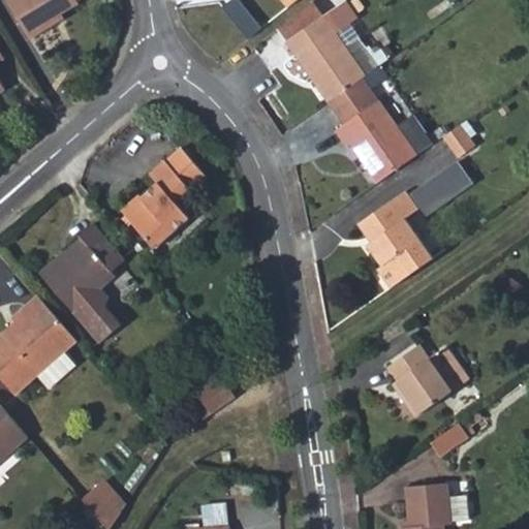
[(3,0),(28,39),(55,24),(52,19),(78,5),(76,3),(73,0),(3,0)]
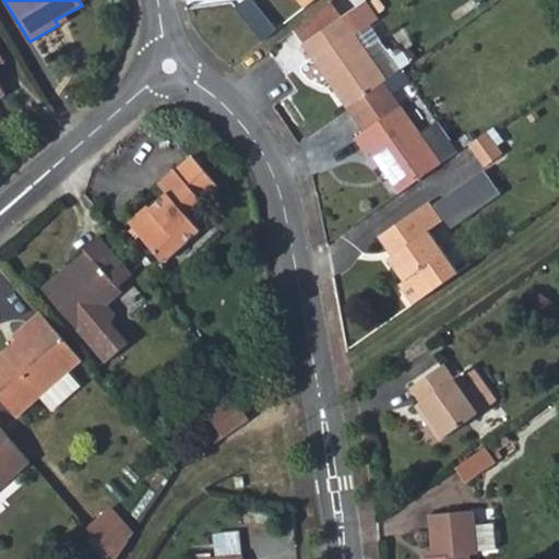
[(363,6),(358,0),(333,0),(288,35),(299,51),(363,6)]
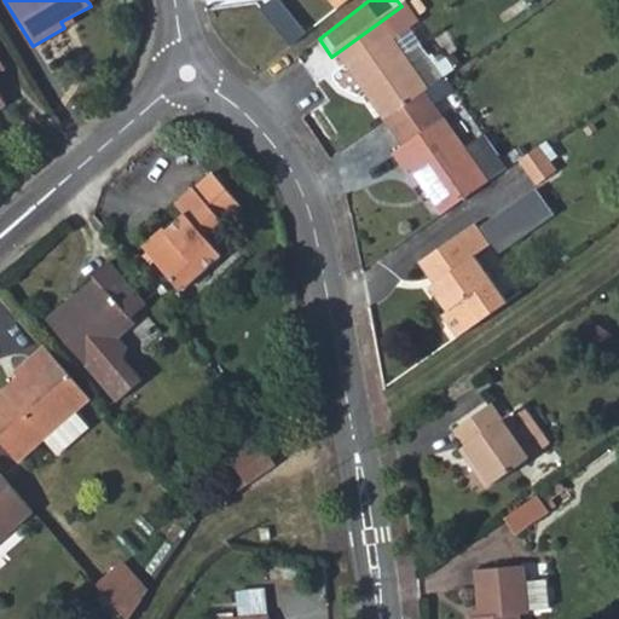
[(322,0),(333,13),(350,0),(322,0)]
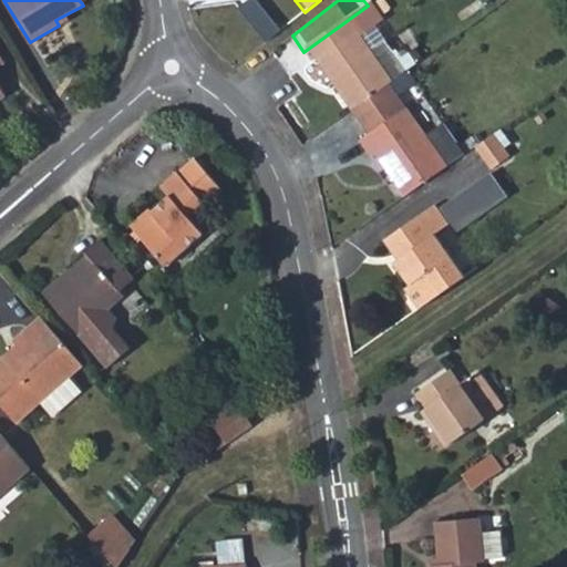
[(348,115),(383,91),(390,85),(358,40),(381,23),(368,6),(303,52),(348,115)]
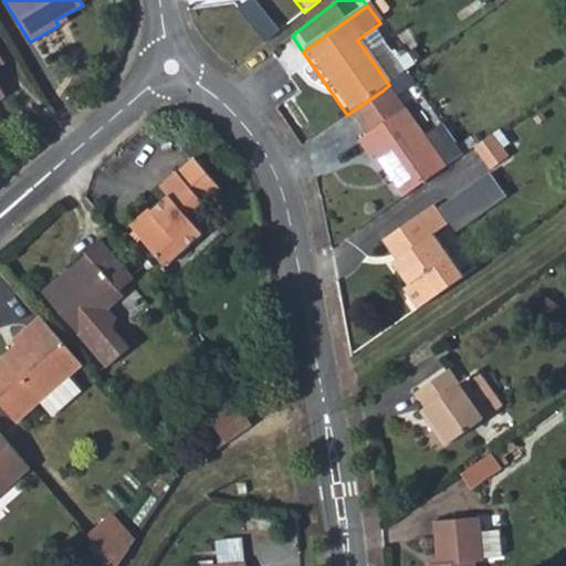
[(275,35),(265,21),(251,33),(262,46),(275,35)]
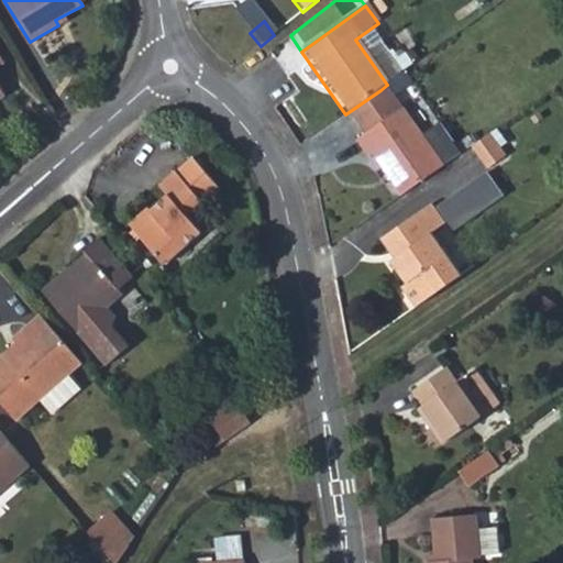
[(367,158),(396,200),(438,172),(419,145),(381,90),(345,114),(364,139),(352,148),(363,162),(367,158)]
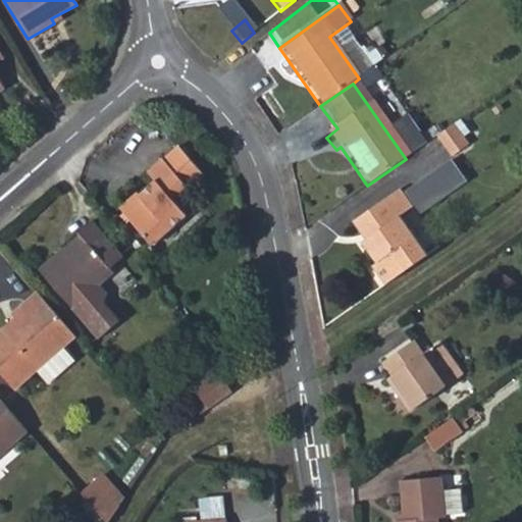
[(388,135),(406,159),(419,150),(401,125),(388,135)]
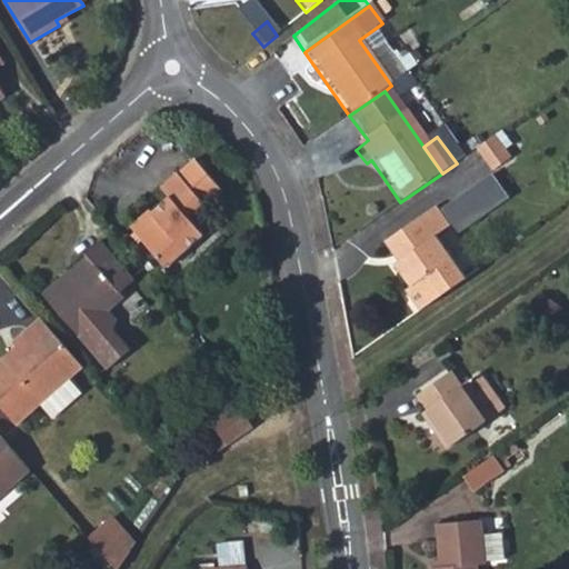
[(143,205),(123,220),(165,269),(202,237),(189,222),(207,207),(205,205),(221,190),(192,156),(177,169),(175,167),(155,182),(163,193),(147,208),(143,205)]
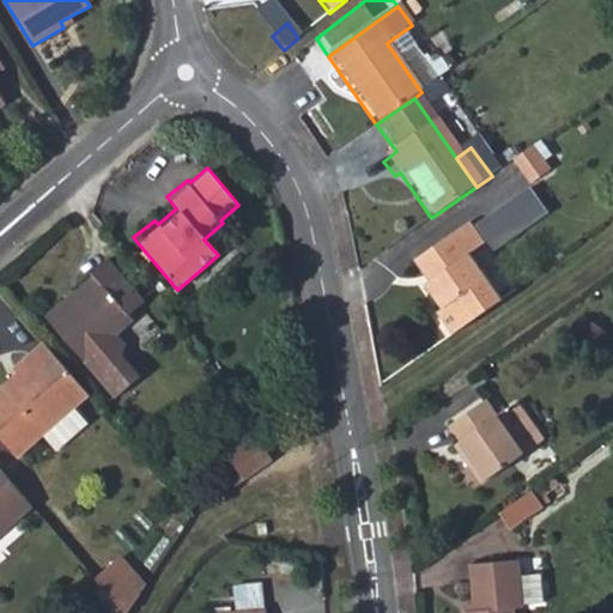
[(501,248),(556,212),(538,184),(484,222),(501,248)]
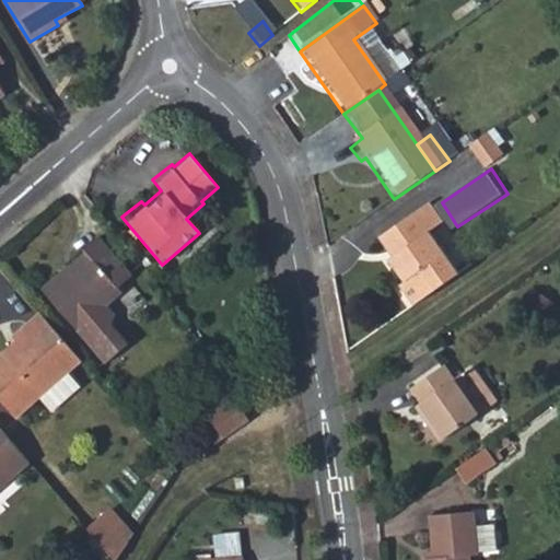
[(399,288),(412,307),(457,277),(430,234),(445,223),(432,205),(381,240),(394,258),(388,263),(404,284),(399,288)]
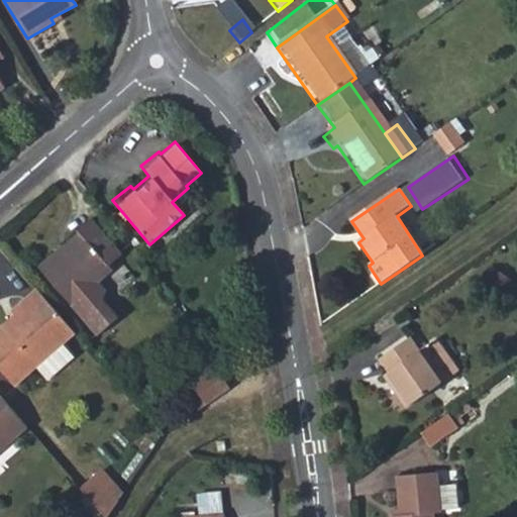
[(39,269),(98,338),(116,323),(104,307),(106,293),(99,284),(113,272),(109,268),(123,255),(93,220),(80,231),(84,237),(68,252),(64,248),(39,269)]
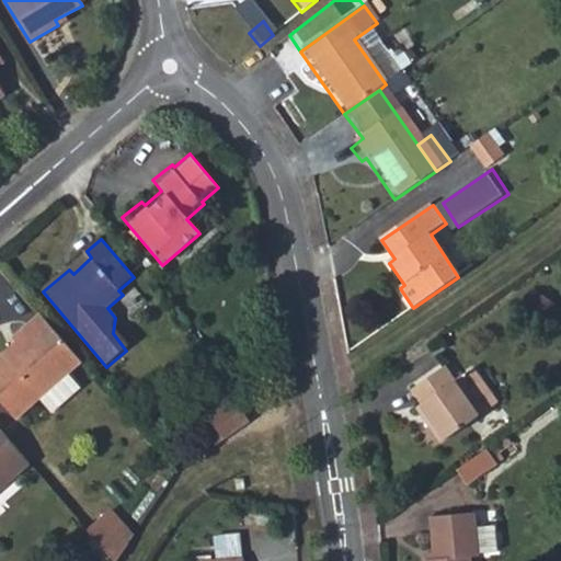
[(0,392),(18,413),(84,358),(44,309),(16,333),(21,338),(0,354),(0,392)]
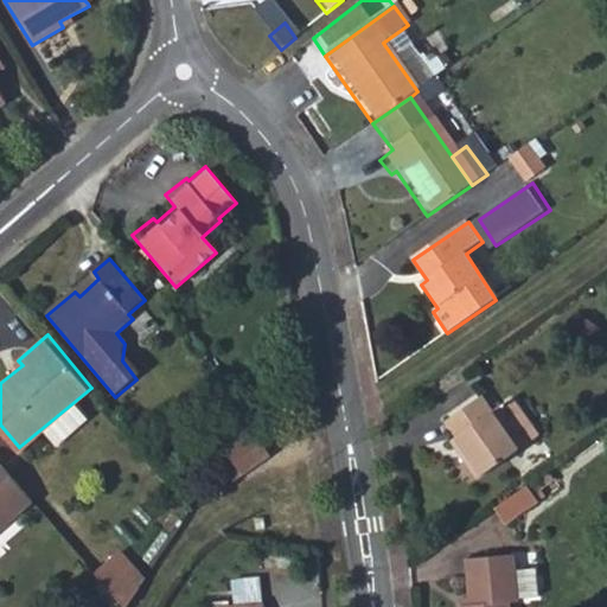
[(454,435),(467,452),(459,459),(477,485),(538,443),(511,404),(493,414),(478,393),(443,417),(454,435)]
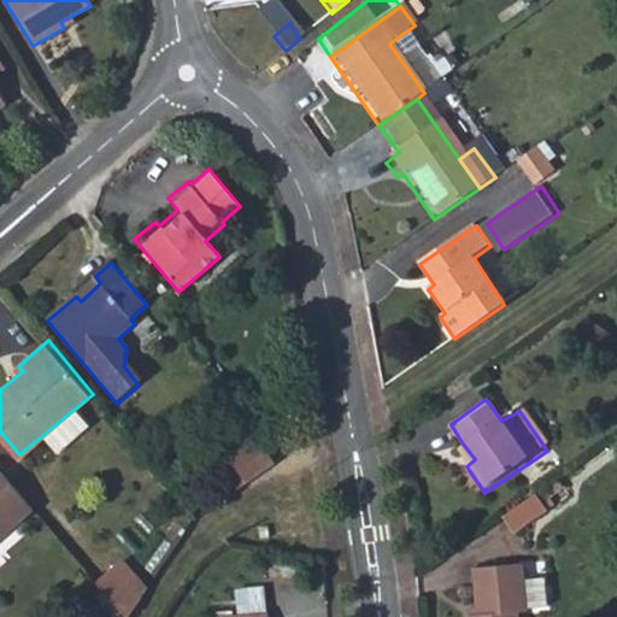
[(228,452),(248,482),(274,464),(254,433),(228,452)]
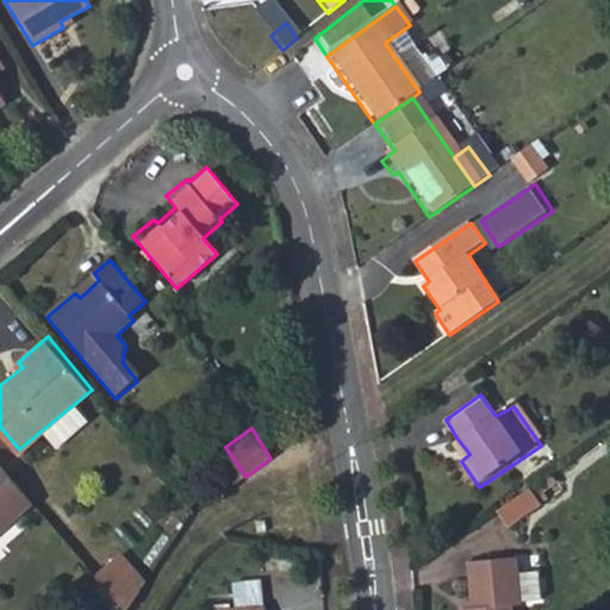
[(456,437),(449,443),(461,461),(470,454),(456,437)]
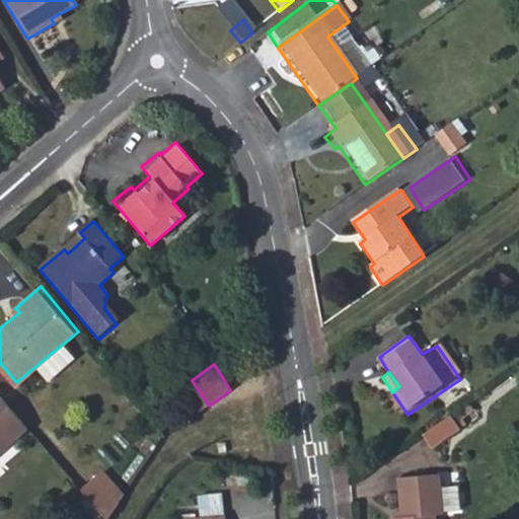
[(177,391),(195,415),(209,405),(192,380),(177,391)]
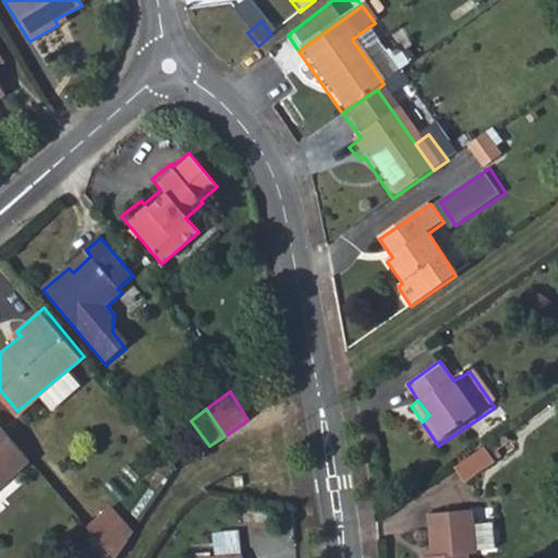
[(0,482),(32,456),(0,417),(0,482)]
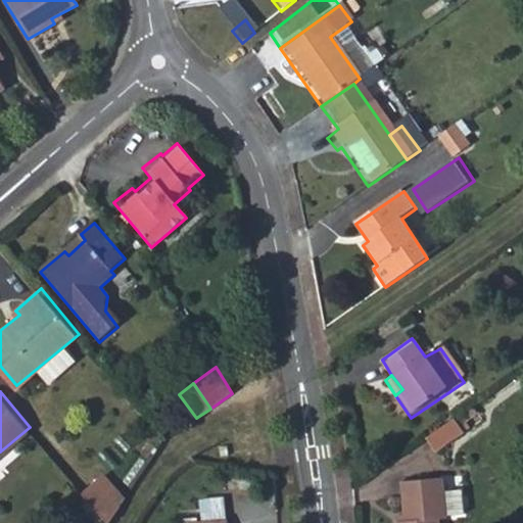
[(459,436),(448,421),(422,439),(432,455),(459,436)]
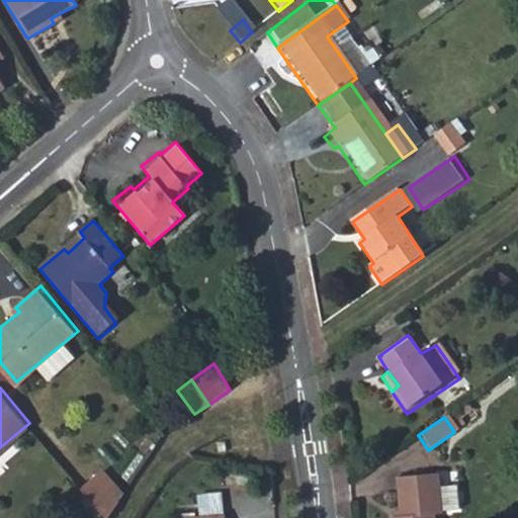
[(111,492),(115,485),(101,468),(95,472),(111,492)]
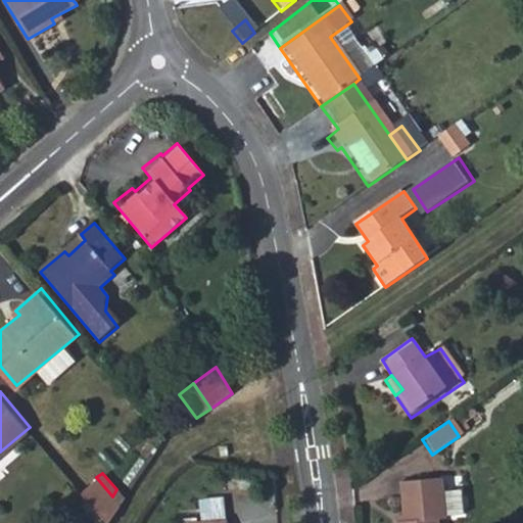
[(82,488),(102,512),(112,496),(96,477),(82,488)]
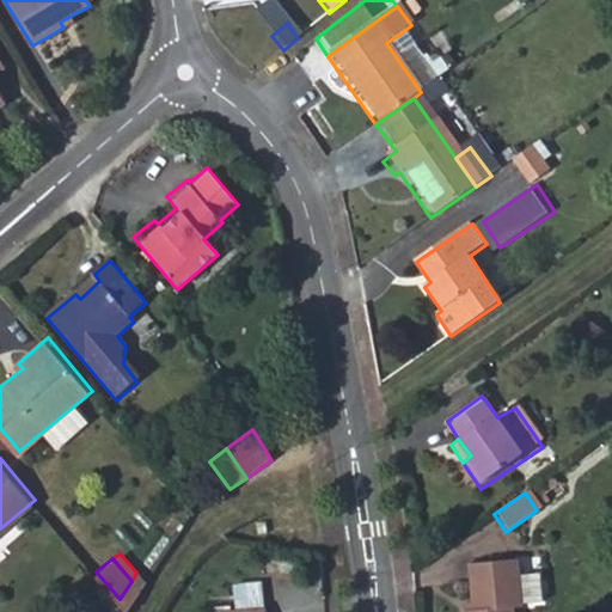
[(476,603),(477,611),(476,611),(516,611),(516,609),(549,604),(544,574),(526,576),(524,561),(471,567),(476,603)]
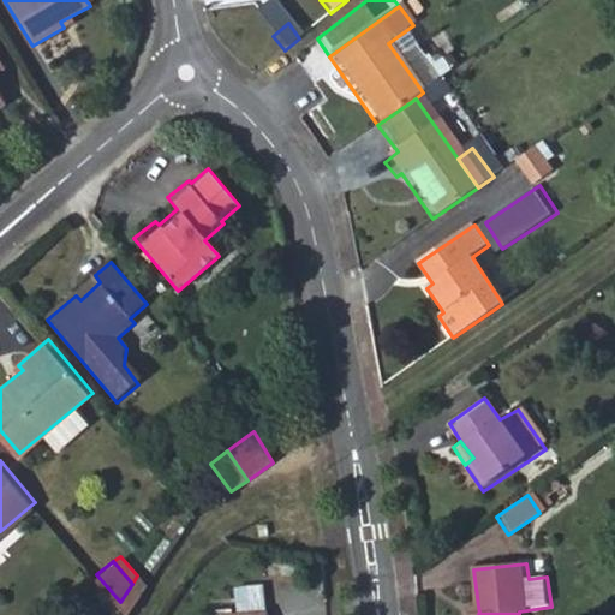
[(145,586),(137,575),(132,584),(141,593),(145,586)]
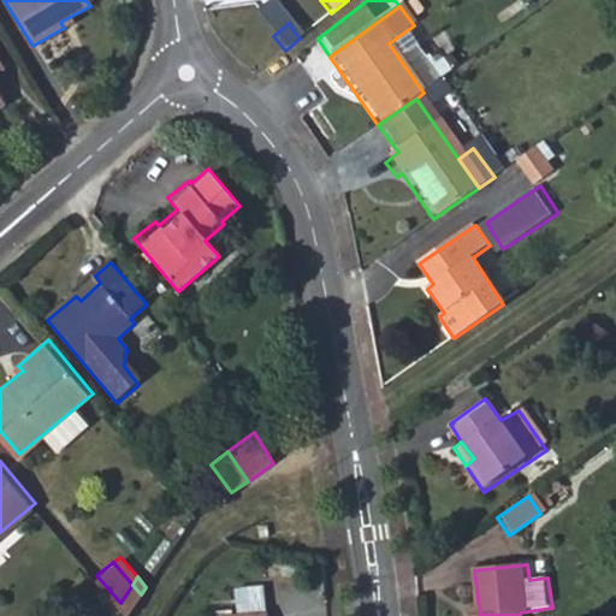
[(241,581),(242,609),(265,606),(262,579),(241,581)]
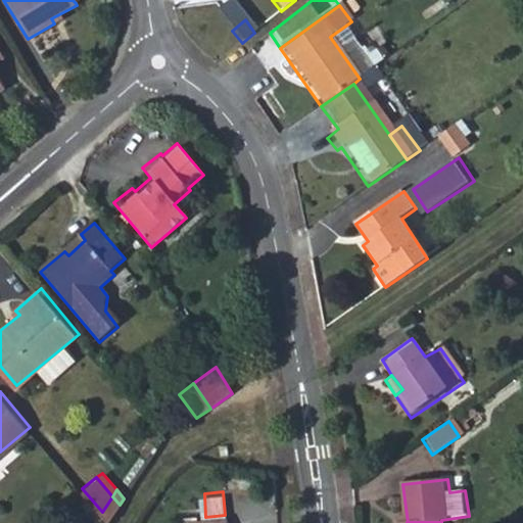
[(120,505),(112,496),(102,512),(110,520),(120,505)]
